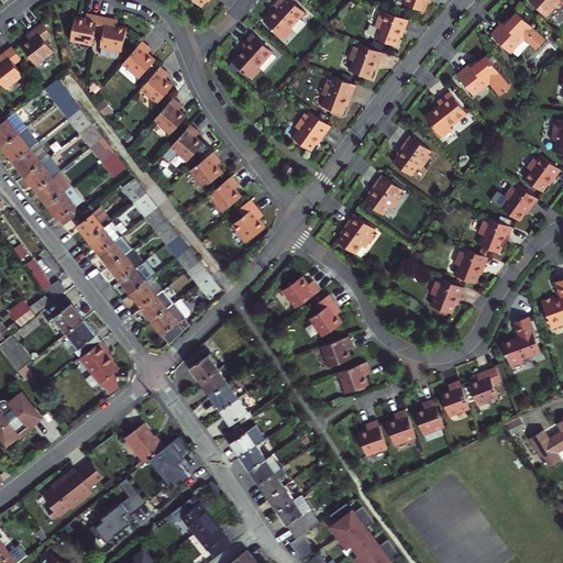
[(285,40),(294,30),(290,26),(305,11),(291,0),(277,0),(274,4),(277,7),(264,21),(285,40)]
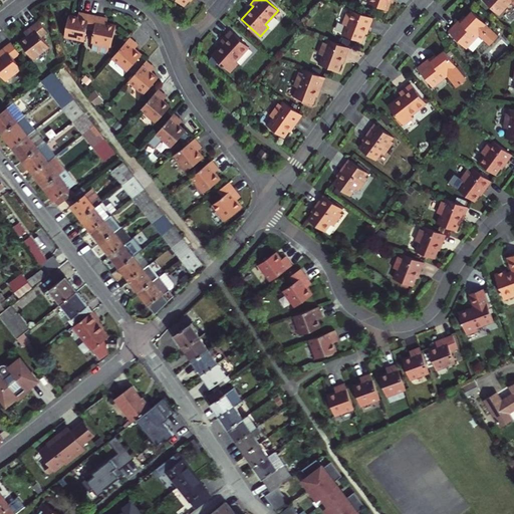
[(368,0),(368,2),(377,6),(376,8),(387,12),(391,0),(368,0)]
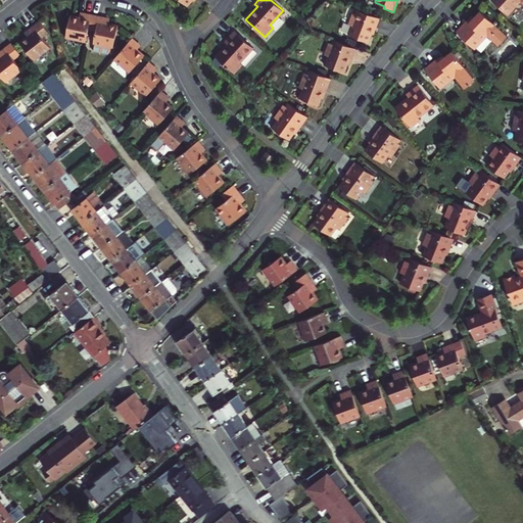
[(522,0),(491,0),(507,14),(520,1),(522,3),(522,0)]
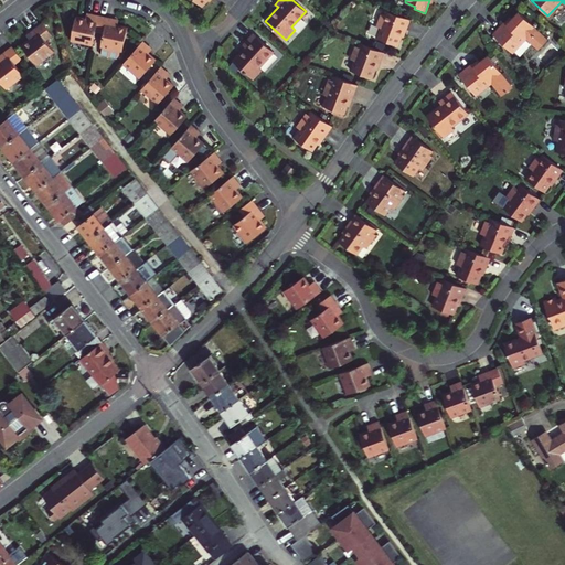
[(406,30),(411,20),(387,11),(385,14),(381,13),(376,25),(381,28),(376,38),(397,45),(404,30),(406,30)]
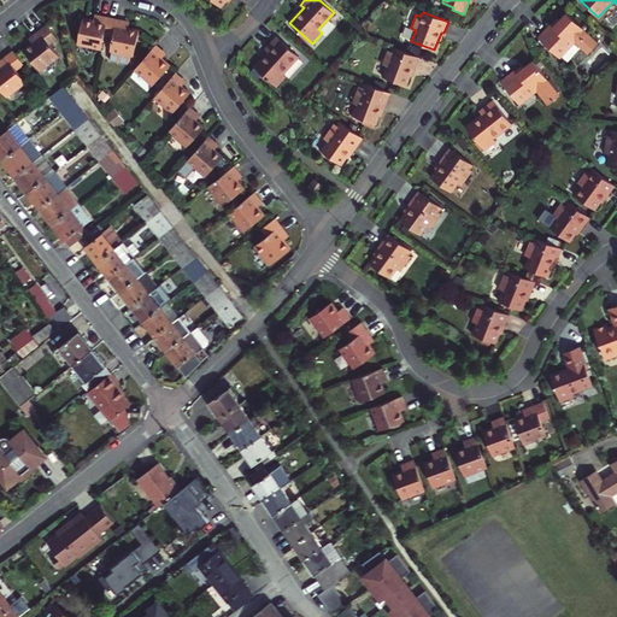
[(566,12),(553,27),(551,24),(538,37),(542,41),(559,57),(574,41),(587,54),(598,42),(599,42),(587,31),(566,12)]
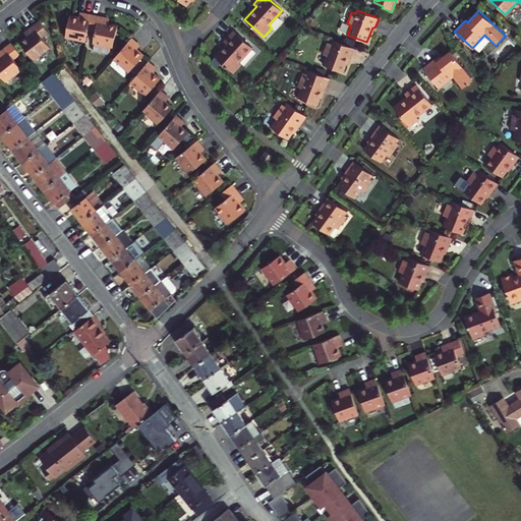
[(82,17),(70,14),(65,37),(85,41),(88,29),(92,13),(84,12),(82,17)]
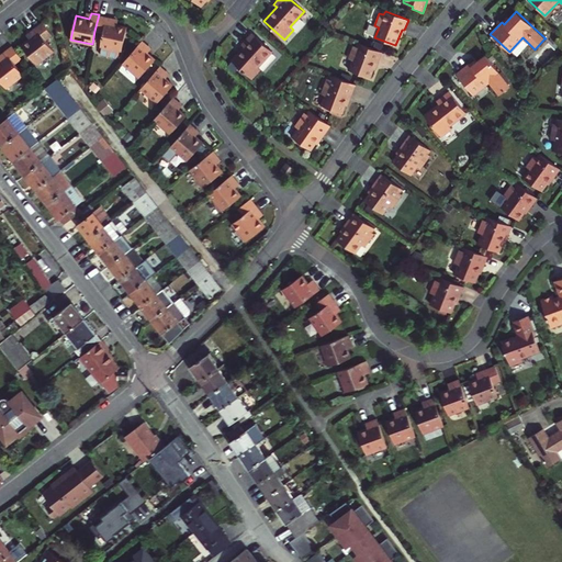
[(99,14),(94,31),(103,33),(100,46),(122,51),(126,26),(113,24),(114,18),(99,14)]
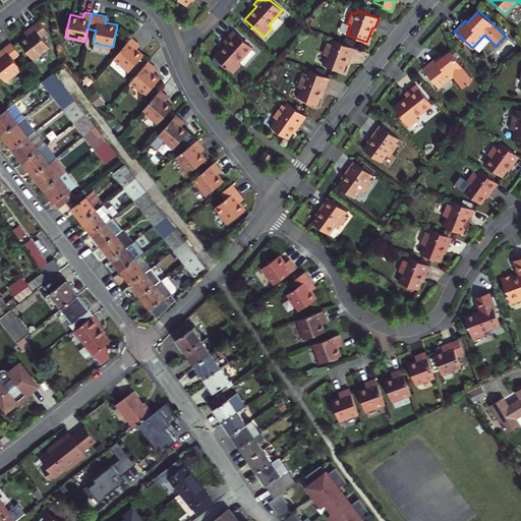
[(31,34),(20,42),(34,59),(50,47),(43,37),(48,33),(39,20),(27,30),(31,34)]
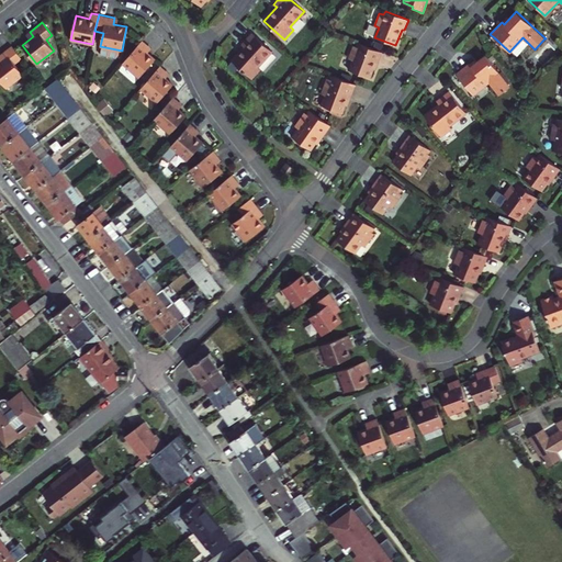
[(253,79),(261,69),(258,67),(272,51),(251,32),(242,44),(244,46),(232,60),(253,79)]
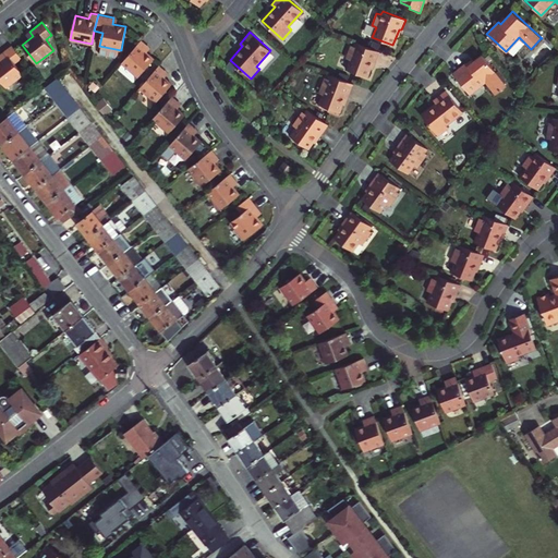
[(138,76),(154,59),(144,49),(147,45),(142,39),(122,62),(138,76)]
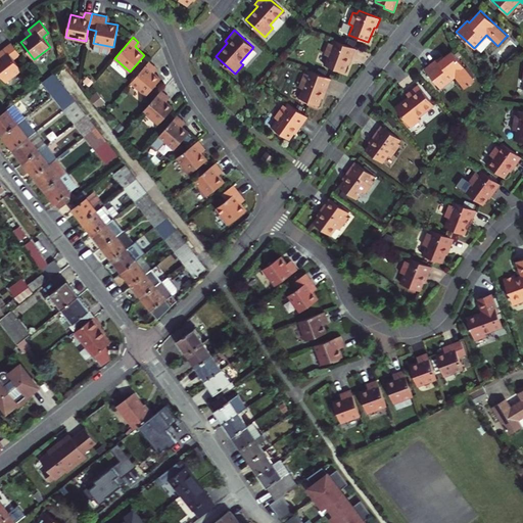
[(351,58),(355,48),(334,40),(333,44),(329,42),(324,54),(328,55),(325,65),(344,73),(349,57),(351,58)]
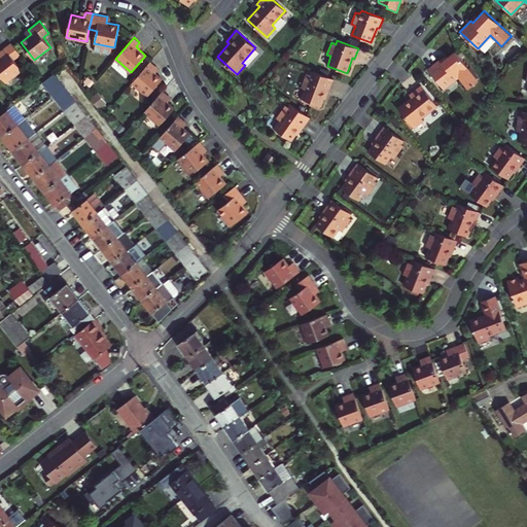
[(14,60),(21,55),(10,42),(0,50),(0,53),(2,57),(0,58),(0,74),(6,82),(22,70),(14,60)]
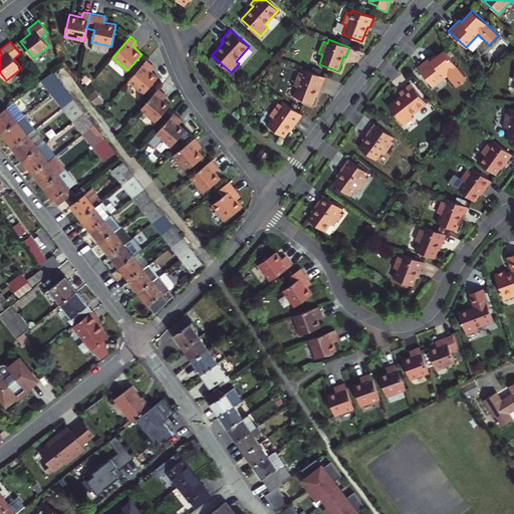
[(444,50),(431,60),(429,58),(418,67),(432,86),(447,74),(456,87),(466,79),(444,50)]
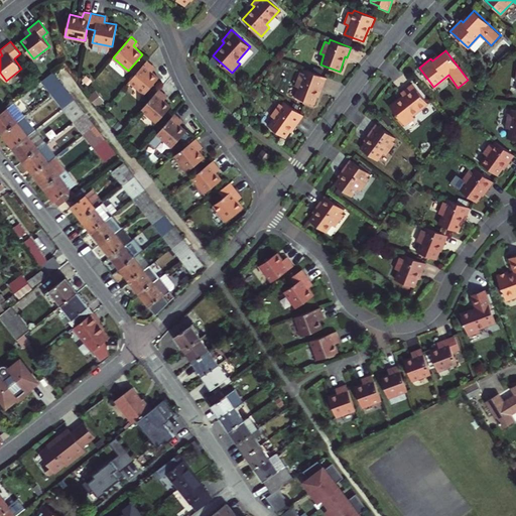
[(144,95),(159,78),(149,69),(152,65),(147,60),(129,81),(144,95)]
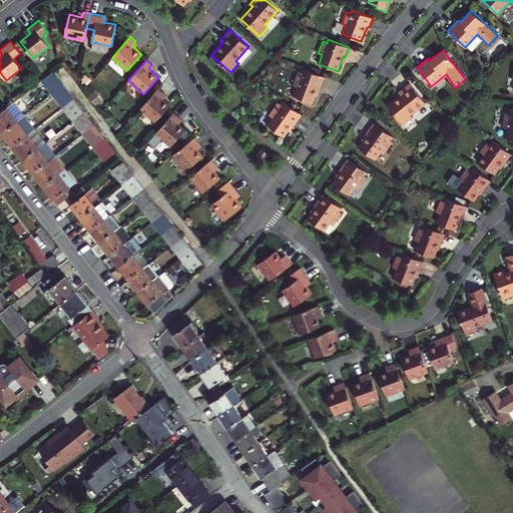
[(320,91),(325,77),(304,69),(302,72),(299,71),(293,85),(297,86),(294,95),(303,99),(302,101),(312,105),(317,90),(320,91)]
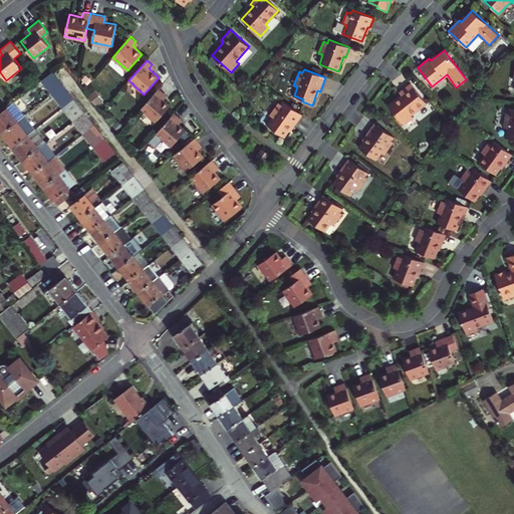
[(53,71),(43,79),(45,83),(53,92),(63,84),(53,71)]
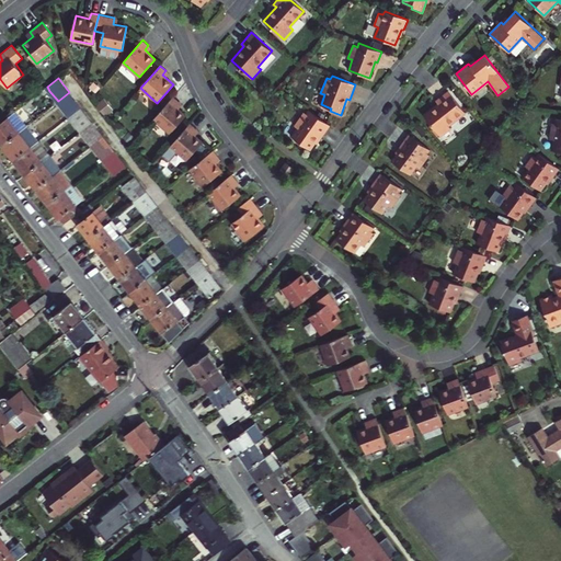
[(49,91),(47,87),(23,105),(26,110),(49,91)]
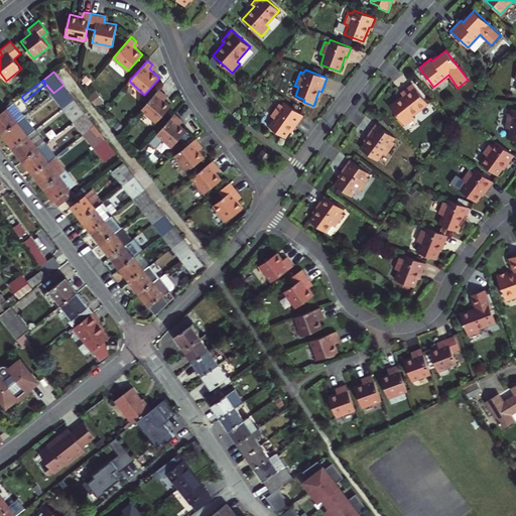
[(405,125),(414,118),(412,115),(427,103),(412,84),(400,92),(403,95),(389,106),(405,125)]
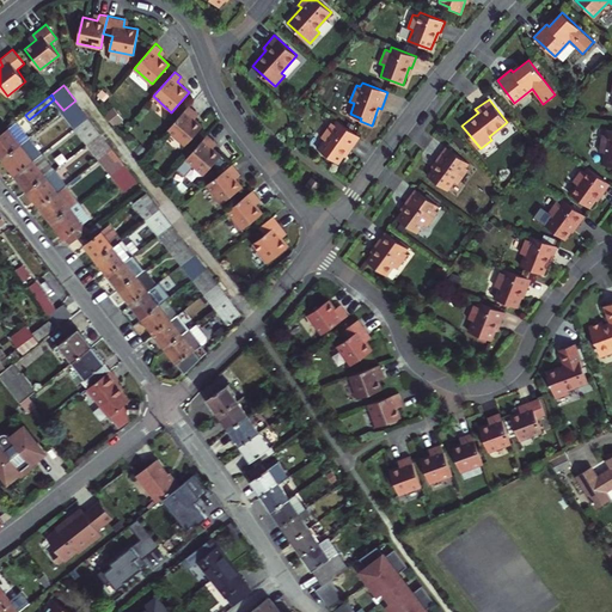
[(75,126),(89,116),(75,101),(63,110),(75,126)]
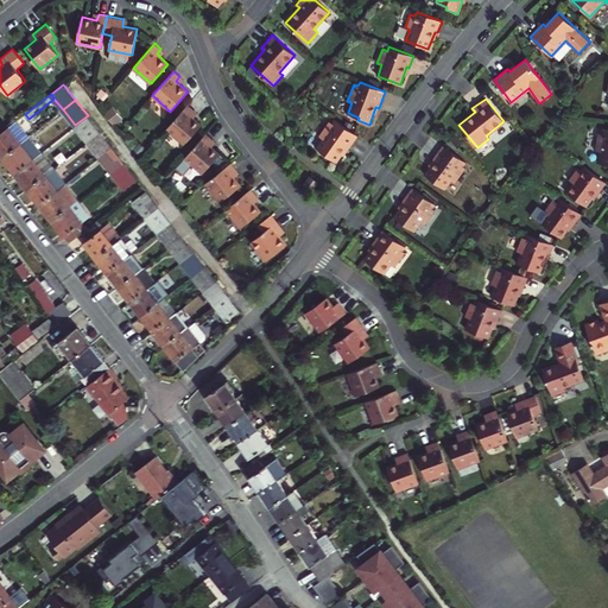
[(184,145),(202,125),(190,115),(195,111),(188,105),(166,130),(184,145)]
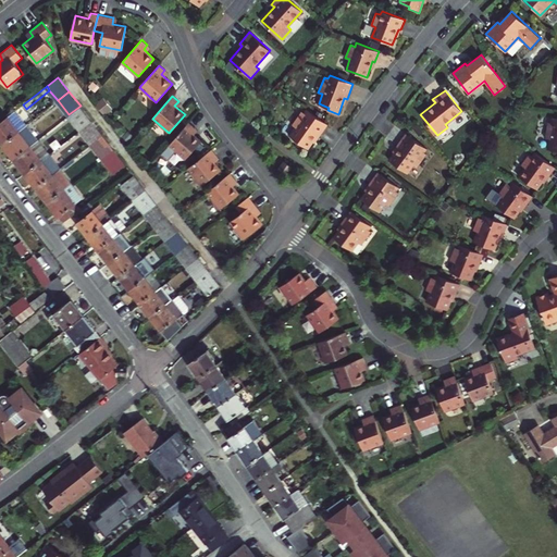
[(26,109),(23,104),(14,111),(0,122),(0,139),(2,143),(28,122),(34,119),(26,109)]
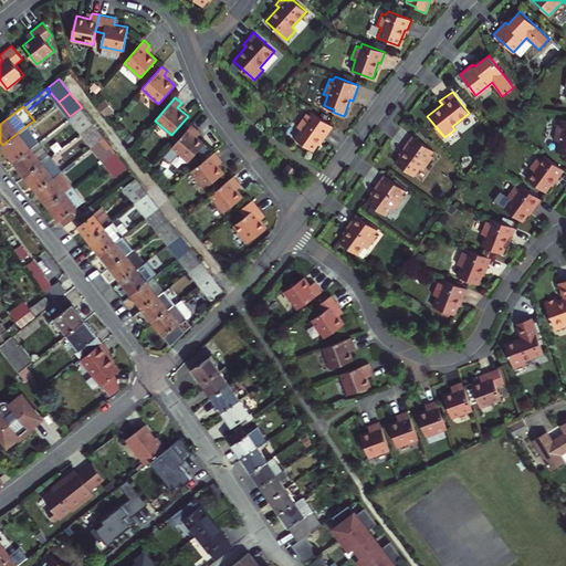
[(82,132),(94,122),(82,107),(70,116),(82,132)]
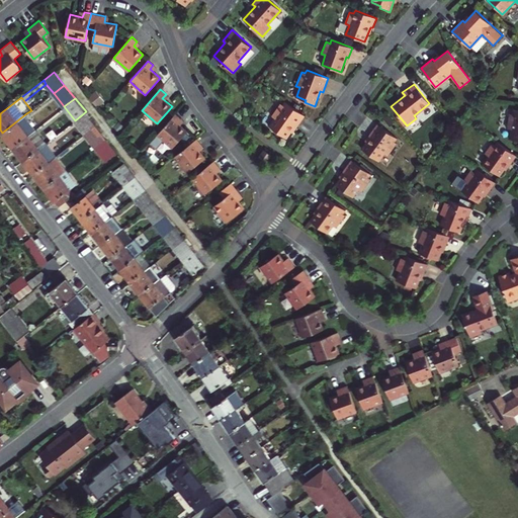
[(296,128),(305,115),(286,102),(283,105),(280,103),(271,115),(275,118),(269,126),(286,138),(294,126),(296,128)]
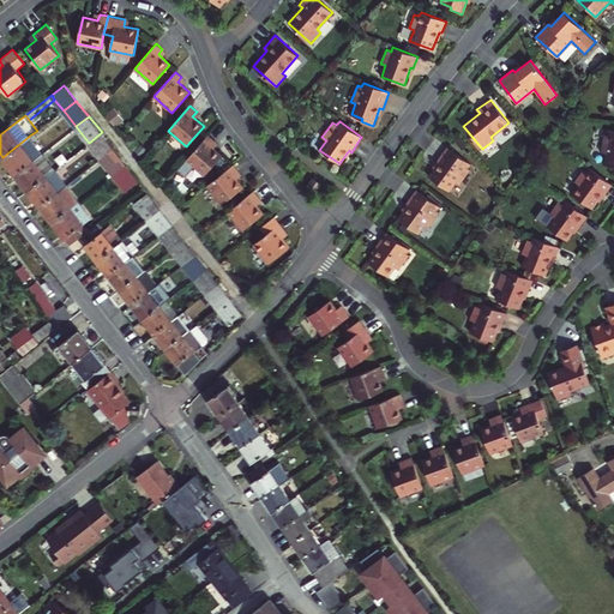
[(601,152),(606,152),(605,164),(613,166),(613,130),(609,130),(608,134),(603,134),(601,152)]
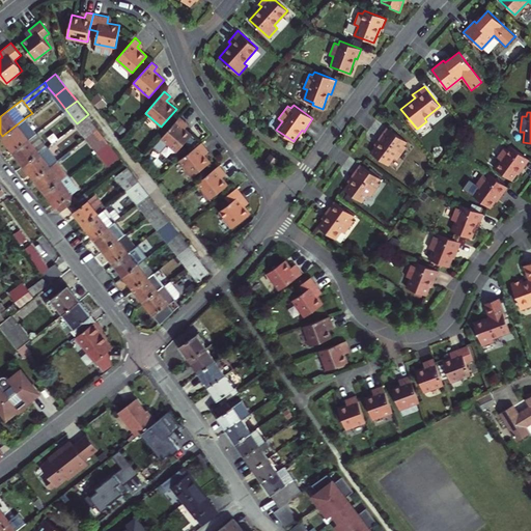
[(87,137),(98,128),(88,114),(77,123),(87,137)]
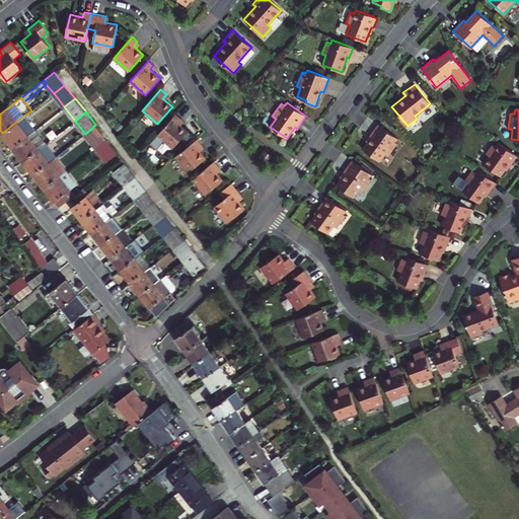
[(38,128),(26,114),(2,133),(13,147),(38,128)]
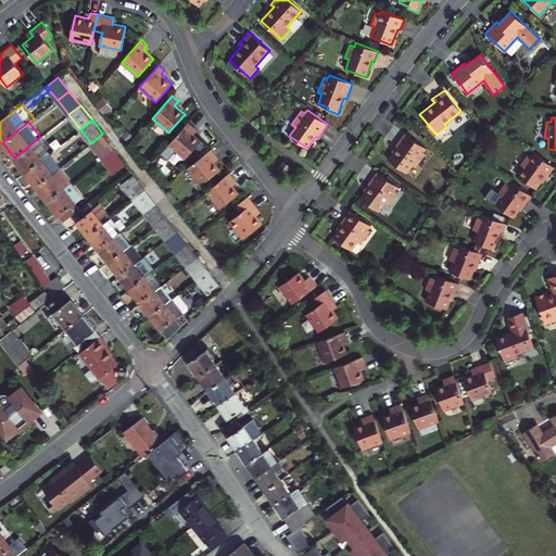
[(186,159),(201,140),(190,131),(194,127),(188,122),(168,144),(186,159)]
